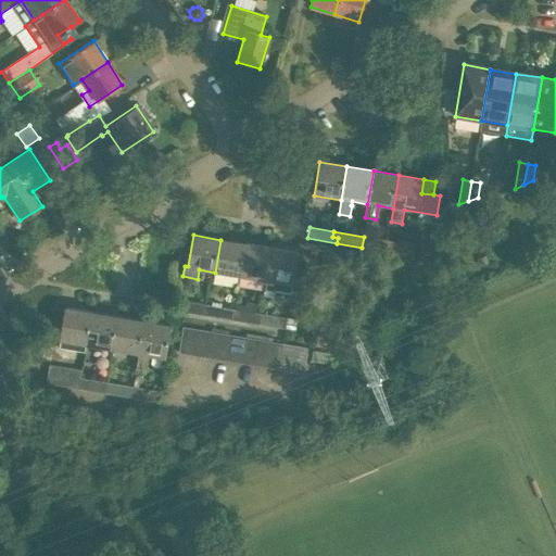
[(388,252),(389,247),(384,245),(384,240),(364,237),(362,248),(388,252)]
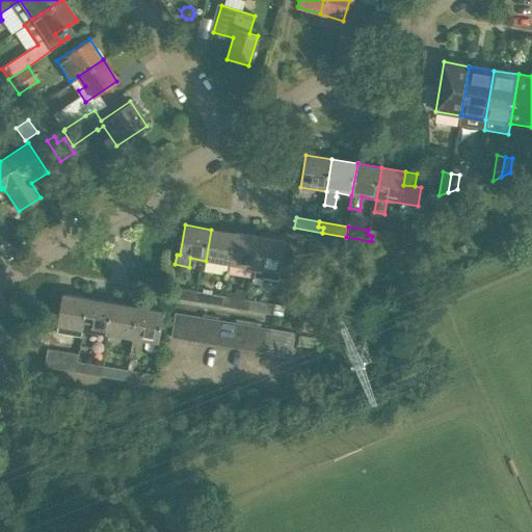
[(231,265),(236,234),(211,230),(206,261),(231,265)]
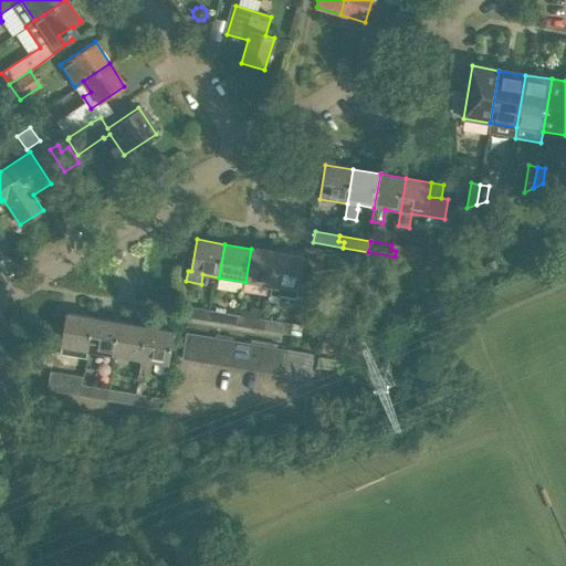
[(419,261),(420,250),(391,244),(391,250),(396,251),(395,257),(419,261)]
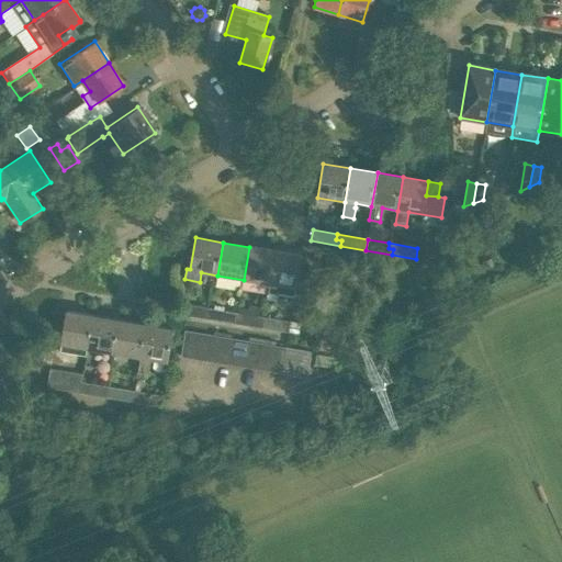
[(270,284),(276,251),(249,247),(244,280),(269,284),(270,284)]
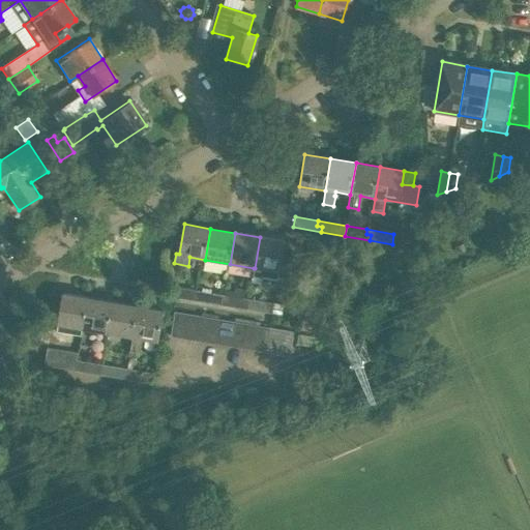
[(278,280),(285,241),(260,237),(255,268),(254,268),(252,282),(262,284),(263,277),(278,280)]
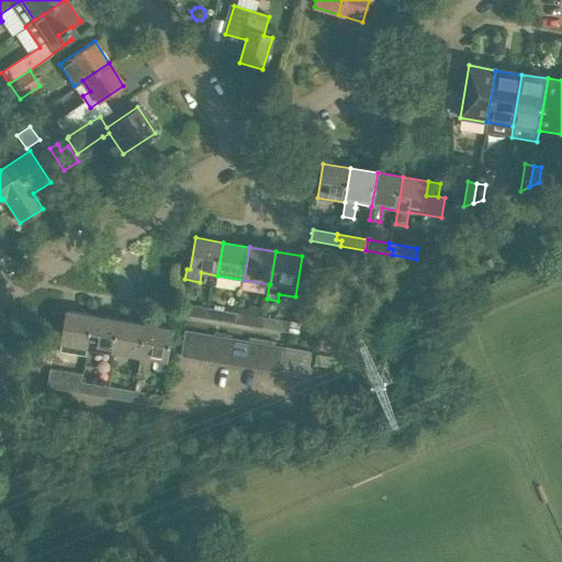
[(213,314),(213,308),(184,304),(183,315),(208,319),(209,314),(213,314)]
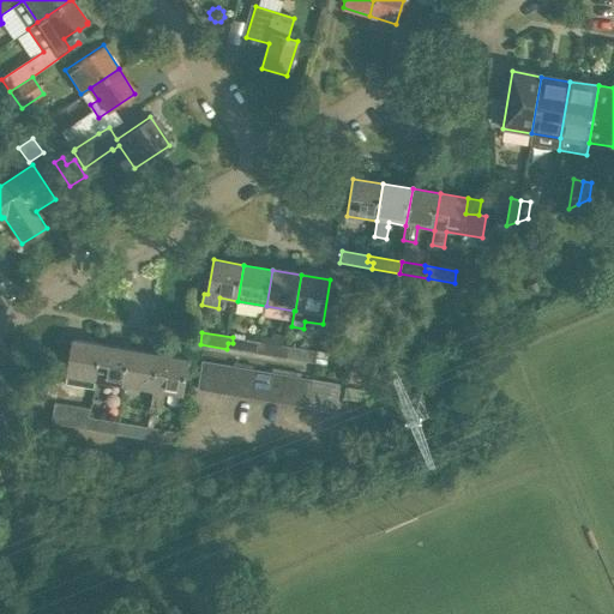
[(420,360),(421,337),(409,335),(405,359),(420,360)]
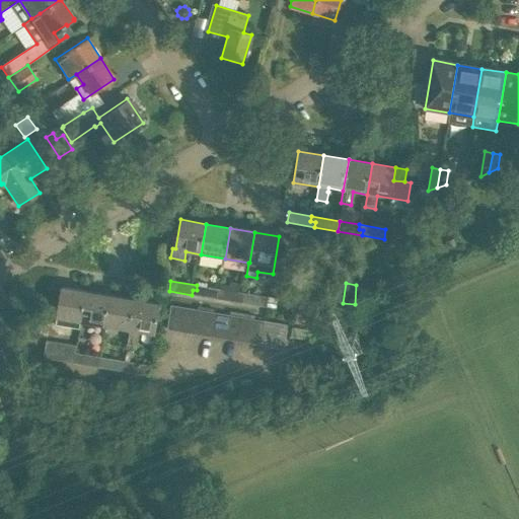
[(218,299),(220,289),(197,285),(197,290),(193,290),(192,295),(218,299)]
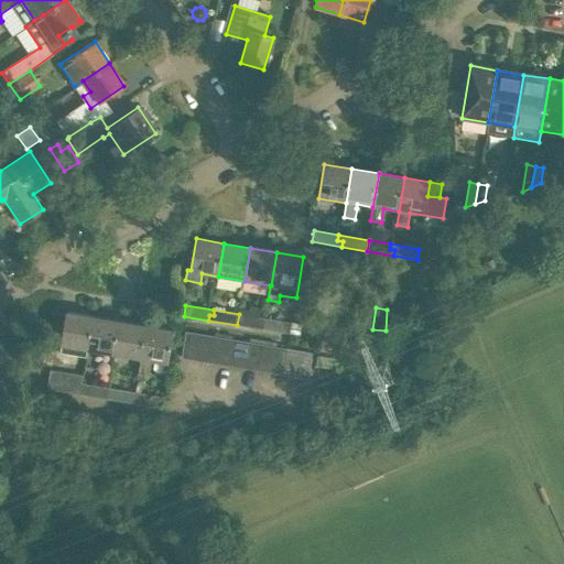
[(88,349),(94,315),(66,311),(61,345),(88,349)]
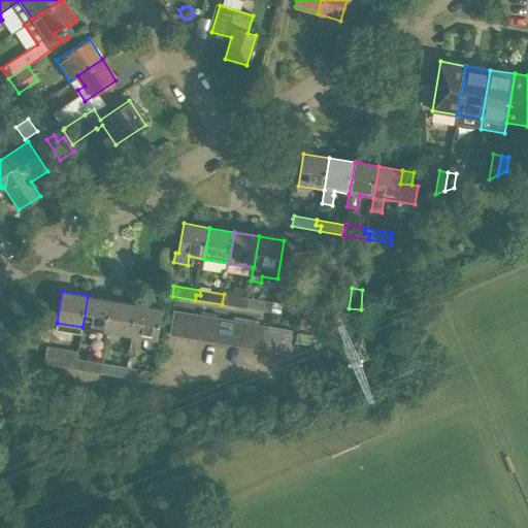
[(249,303),(250,299),(248,299),(248,298),(224,294),(222,304),(243,308),(244,302),(249,303)]
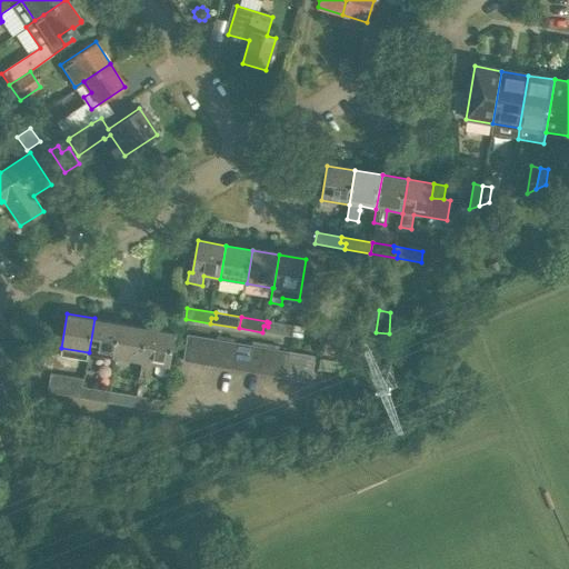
[(116,357),(122,323),(95,318),(89,352),(116,357)]
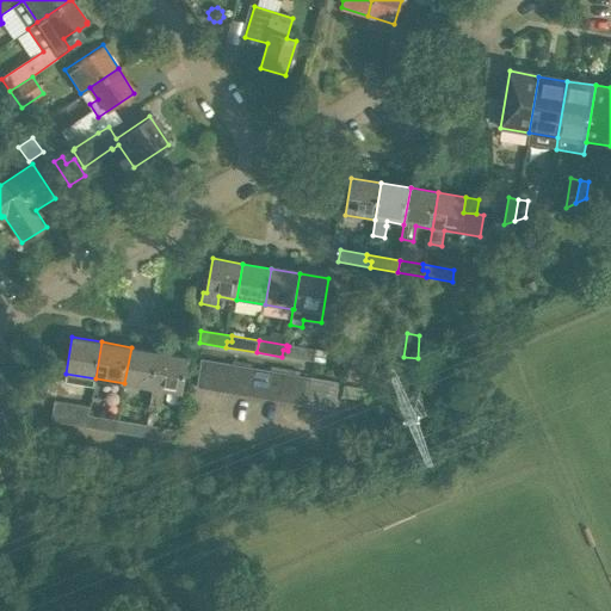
[(314,363),(316,351),(287,345),(287,346),(289,346),(288,351),(283,350),(282,357),(314,363)]
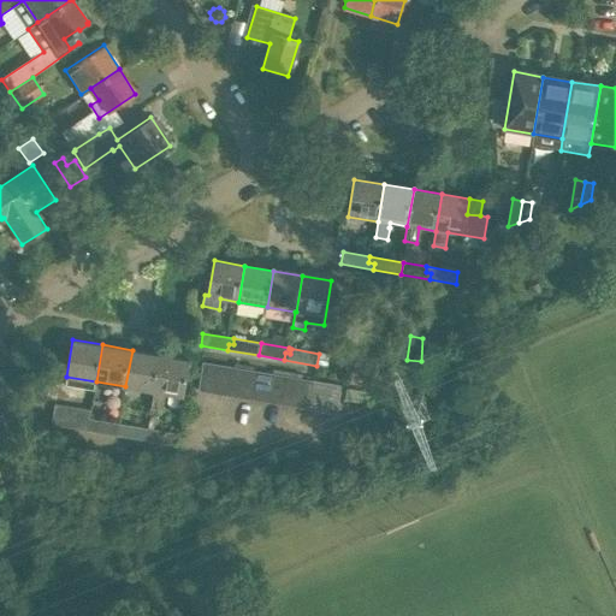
[(153,391),(160,355),(132,350),(125,386),(153,391)]
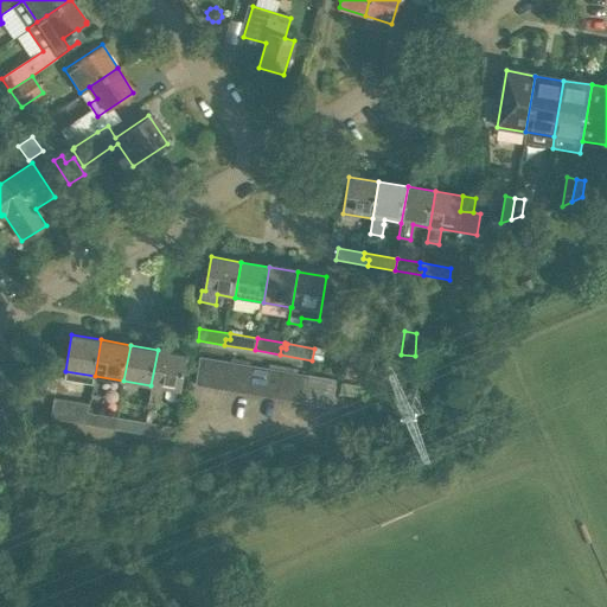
[(181,391),(186,362),(187,355),(158,350),(151,385),(152,387),(148,403),(160,406),(164,388),(181,391)]
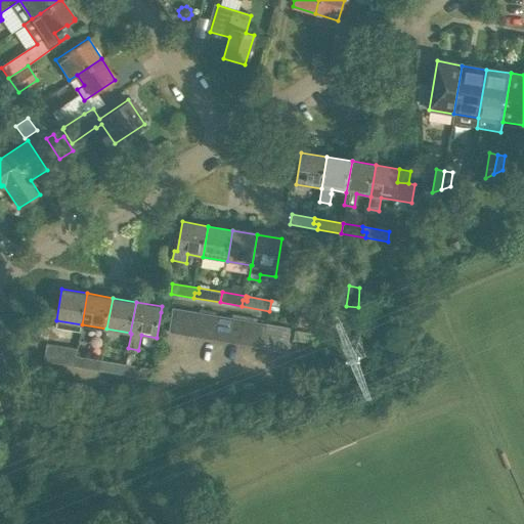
[(181,335),(185,311),(173,309),(169,333),(181,335)]
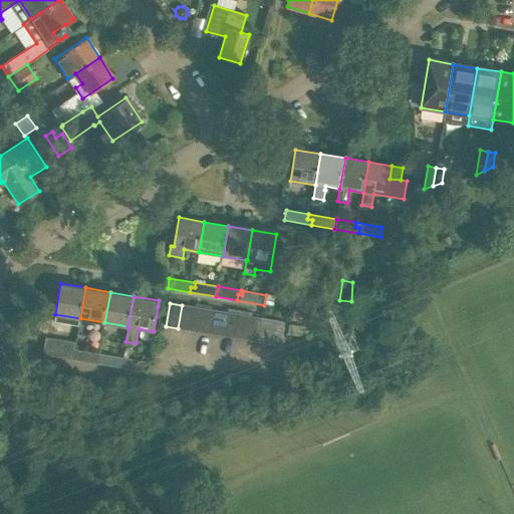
[(190,330),(194,307),(182,305),(178,328),(190,330)]
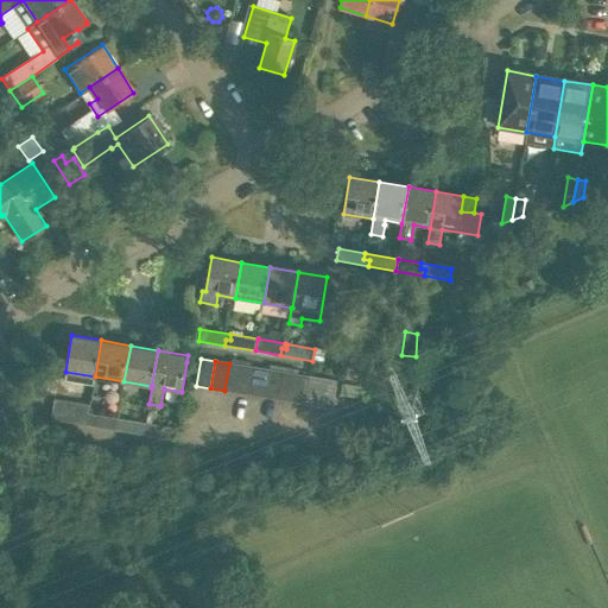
[(238,393),(242,366),(229,363),(225,391),(238,393)]
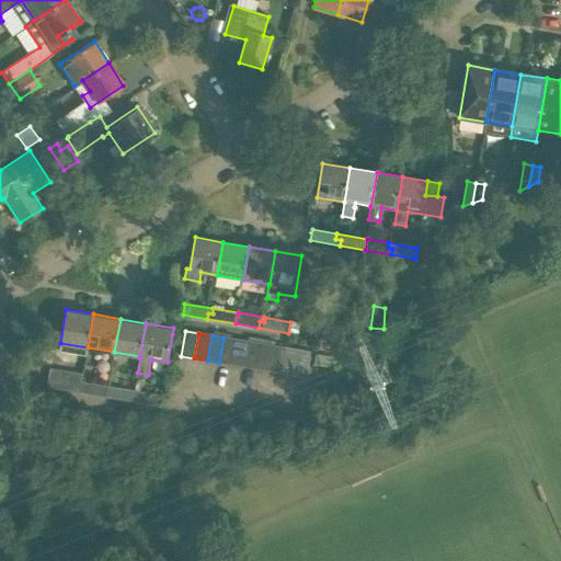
[(232,365),(237,340),(224,338),(219,363),(232,365)]
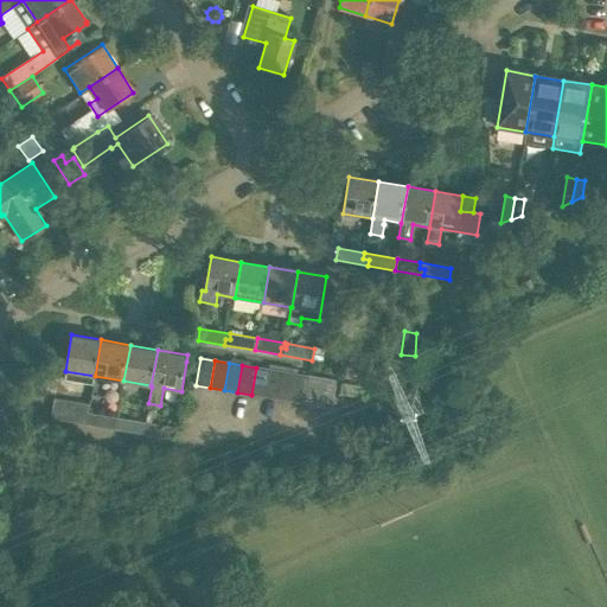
[(264,397),(269,370),(256,368),(251,395),(264,397)]
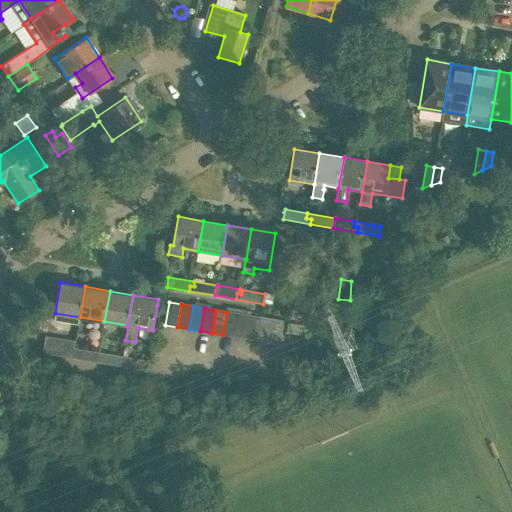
[(235,337),(238,314),(227,312),(223,335),(235,337)]
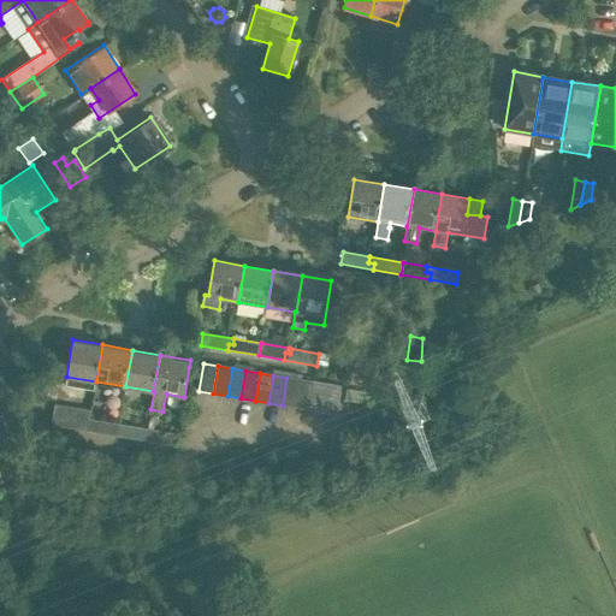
[(296,408),(301,380),(286,378),(283,406),(296,408)]
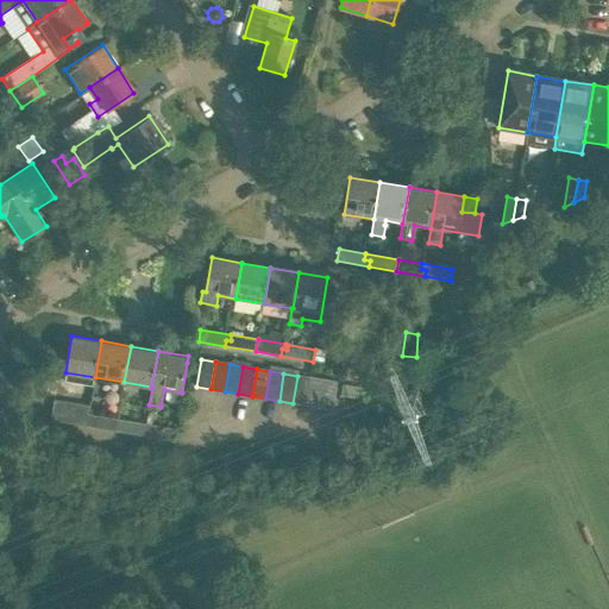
[(307,406),(312,378),(297,376),(293,403),(307,406)]
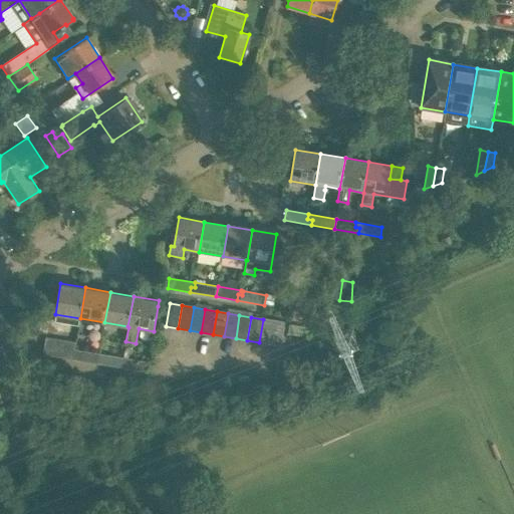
[(281,346),(285,323),(263,319),(259,342),(281,346)]
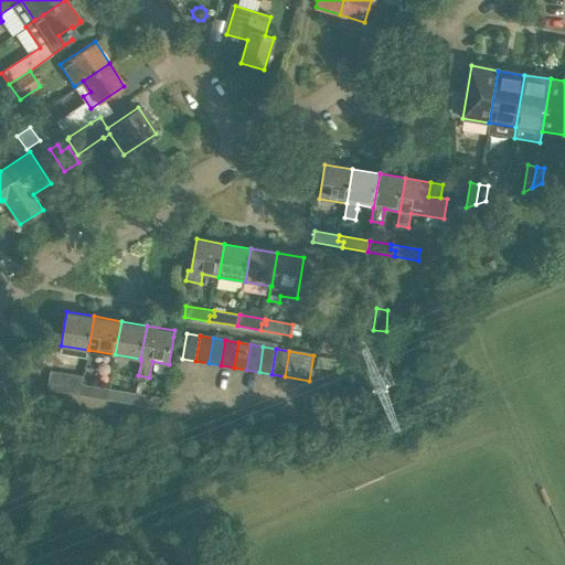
[(85,390),(86,384),(55,379),(54,390),(80,394),(80,388),(85,390)]
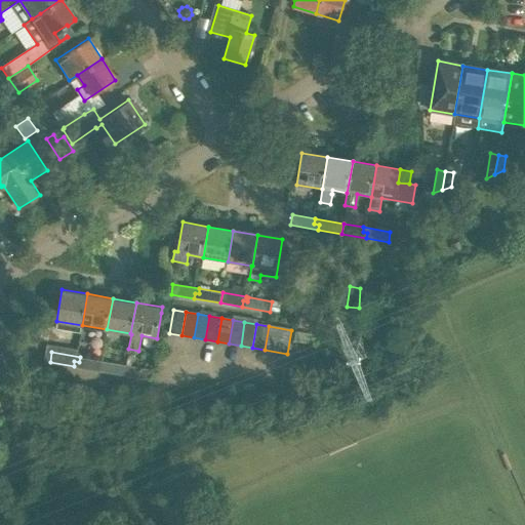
[(102,370),(103,361),(80,357),(79,362),(74,361),(74,366),(102,370)]
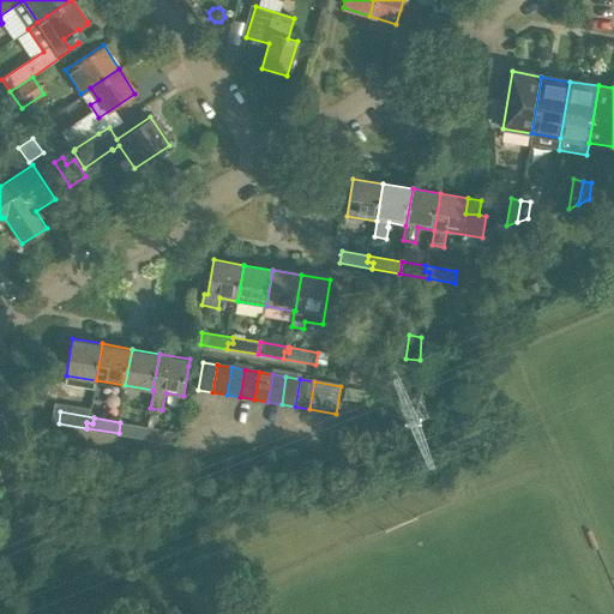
[(150,433),(150,427),(120,422),(119,433),(144,438),(145,432),(150,433)]
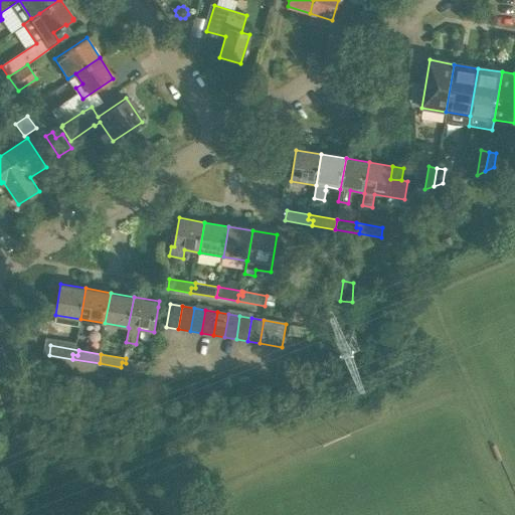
[(148,371),(149,362),(126,358),(126,363),(122,362),(121,367),(148,371)]
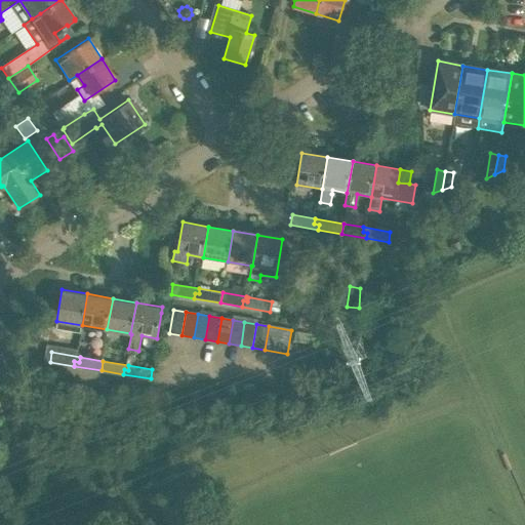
[(289,366),(286,382),(298,385),(301,368),(289,366)]
